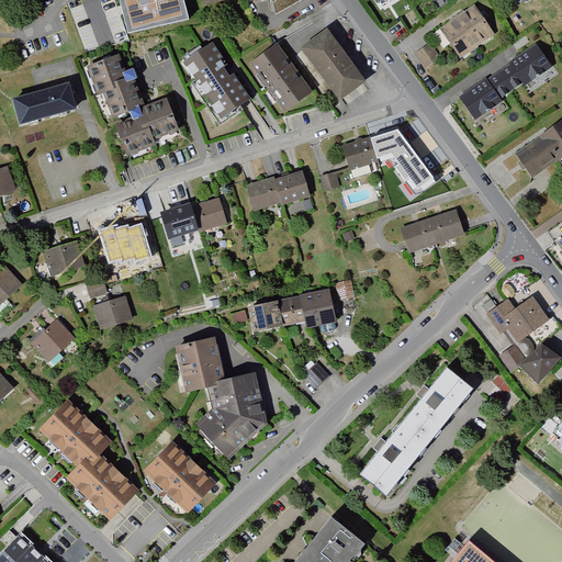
[(182,0),(120,0),(128,33),(188,18),(182,0)]
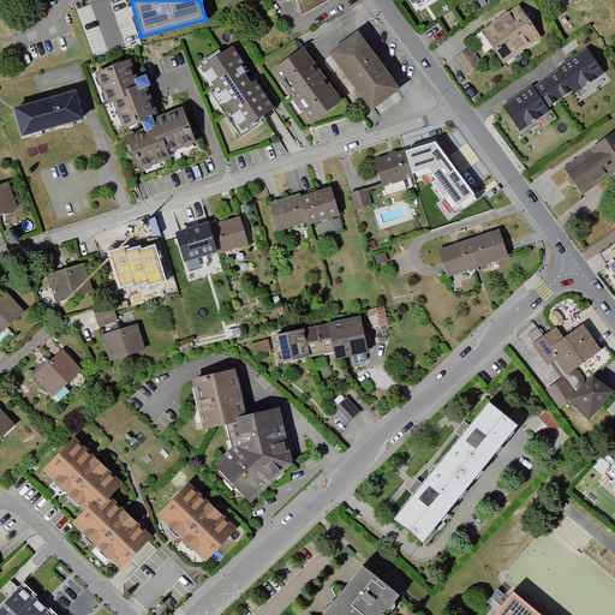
[(221,0),(225,12),(276,0),(221,0)]
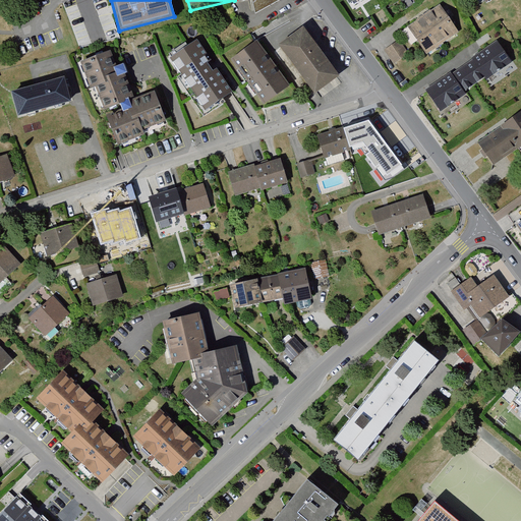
[(252,0),(256,15),(280,1),(279,0),(252,0)]
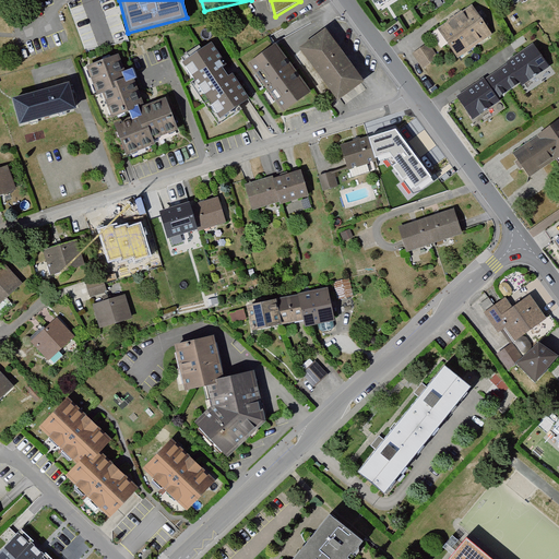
[(467,10),(451,21),(470,50),(487,38),(467,10)]
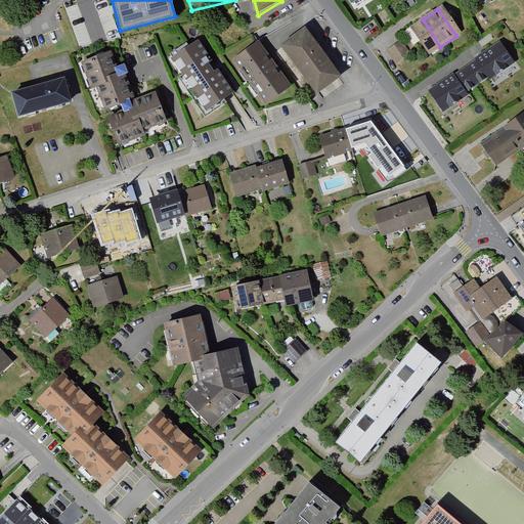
[(423,19),(406,31),(424,57),(440,47),(423,19)]
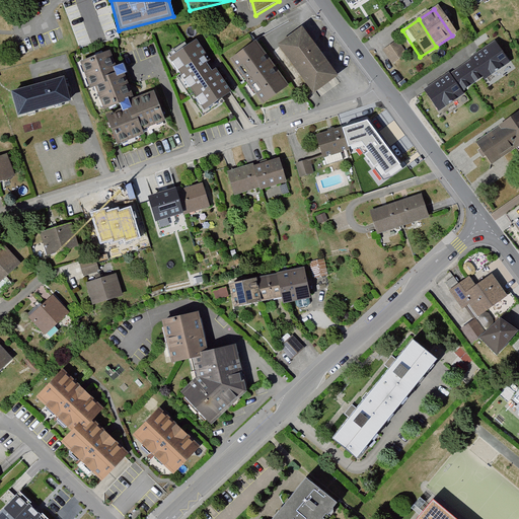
[(339,81),(301,31),(277,50),(313,99),(339,81)]
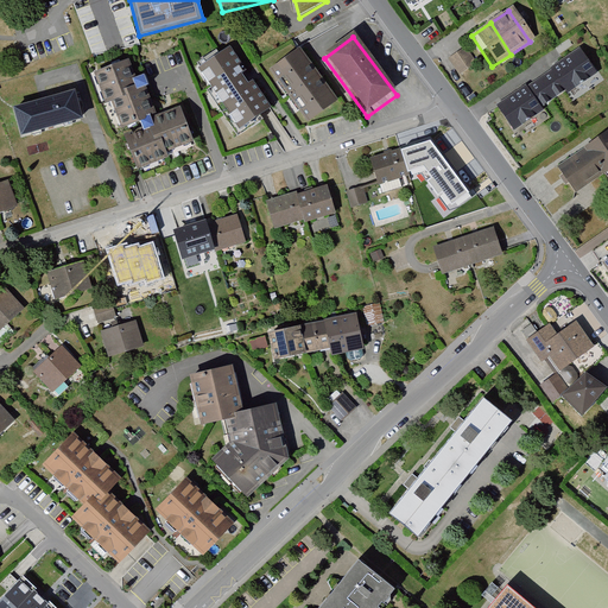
[(577,46),(499,100),(515,124),(542,106),(538,100),(564,81),(569,88),(594,70),(577,46)]
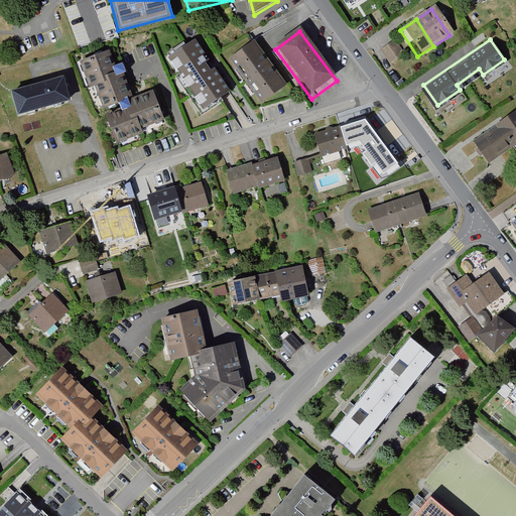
[(195,41),(166,60),(204,115),(231,97),(195,41)]
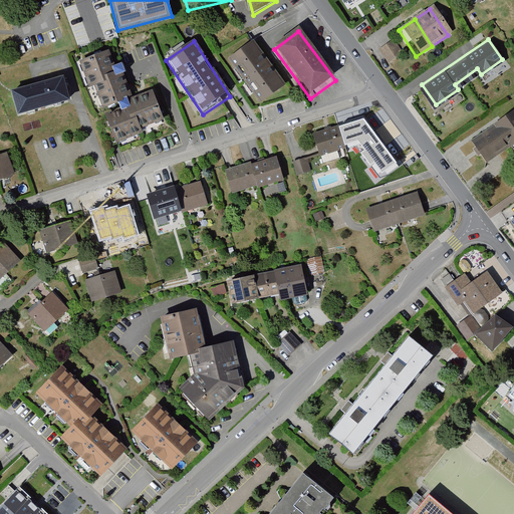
[(253,42),(228,61),(261,105),(286,87),(253,42)]
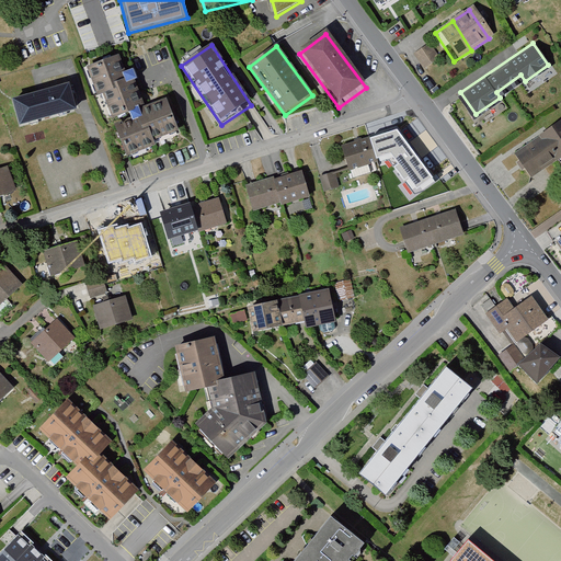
[(426,48),(412,57),(422,71),(436,63),(426,48)]
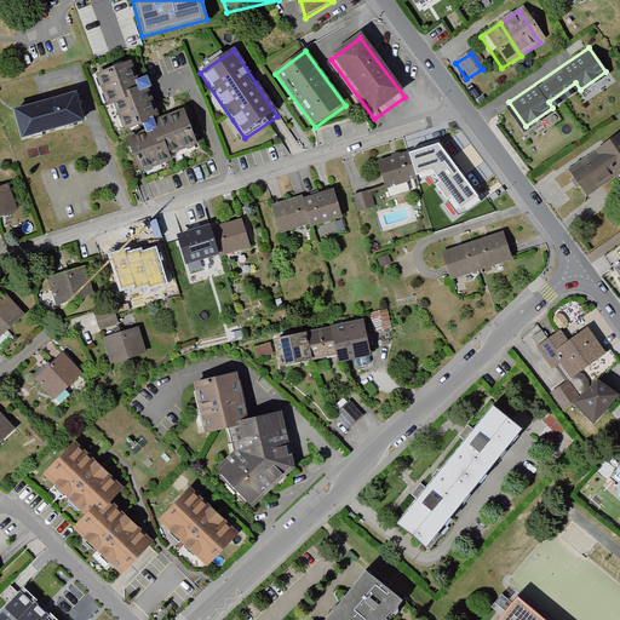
[(124,64),(90,76),(101,109),(107,107),(115,132),(133,126),(145,122),(151,120),(138,80),(130,82),(124,64)]
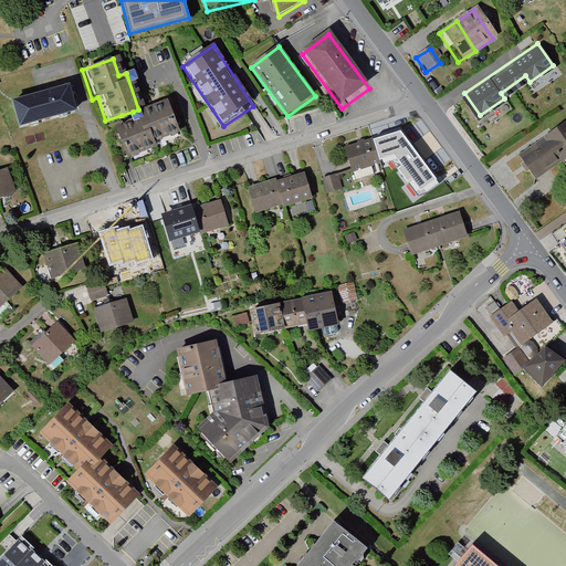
[(74,112),(67,87),(13,103),(20,127),(74,112)]
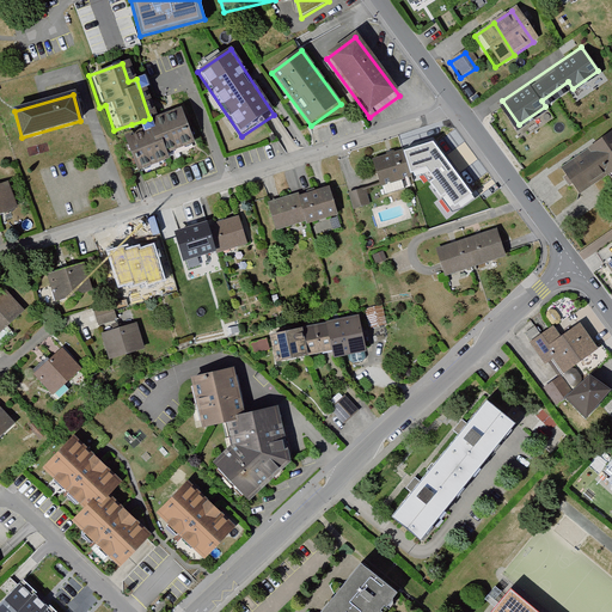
[(135,134),(118,140),(129,172),(159,161),(157,155),(185,146),(175,114),(145,123),(144,121),(132,124),(135,134)]
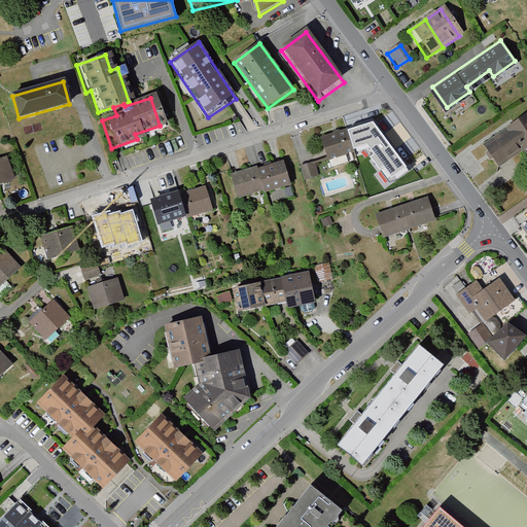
[(526,149),(526,116),(524,113),(475,149),(492,175),(526,149)]
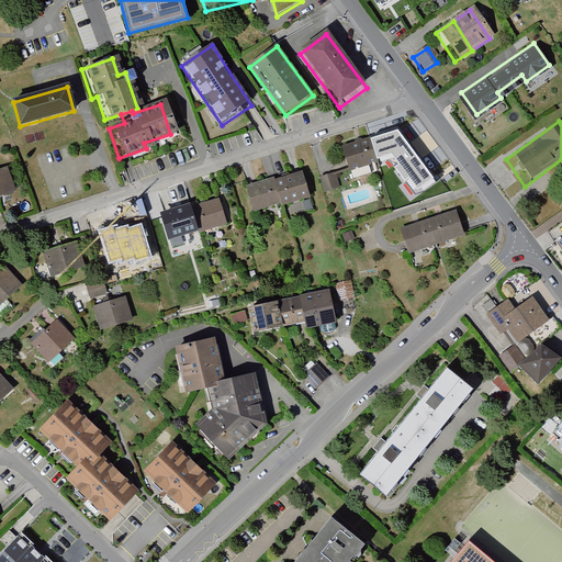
[(398,128),(371,137),(379,160),(388,158),(417,197),(436,182),(398,128)]
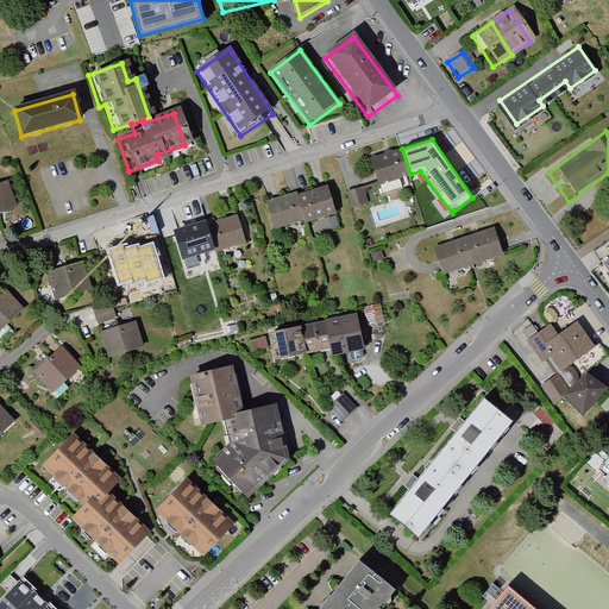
[(410,174),(402,149),(372,158),(381,184),(410,174)]
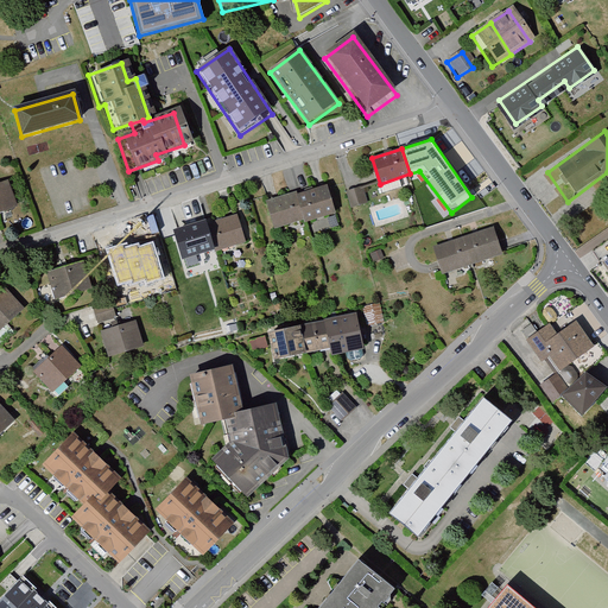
[(0,213),(12,209),(4,185),(0,185),(0,213)]
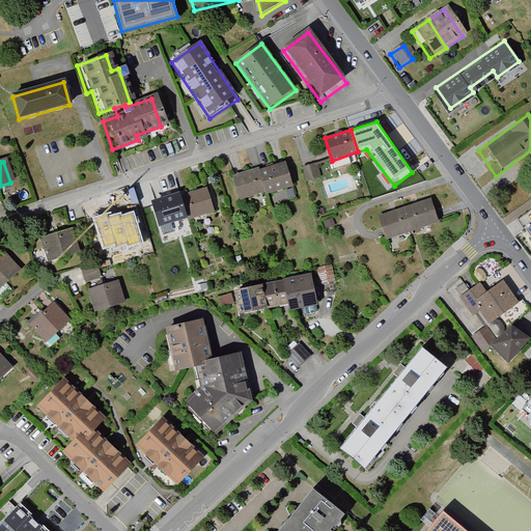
[(290,184),(283,162),(256,170),(262,192),(290,184)]
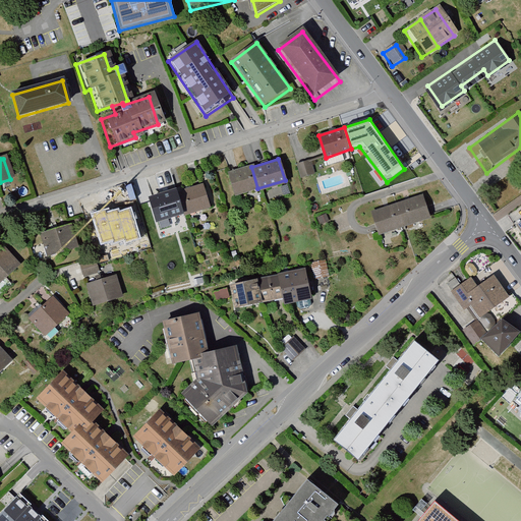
[(311,159),(298,163),(302,175),(315,172),(311,159)]
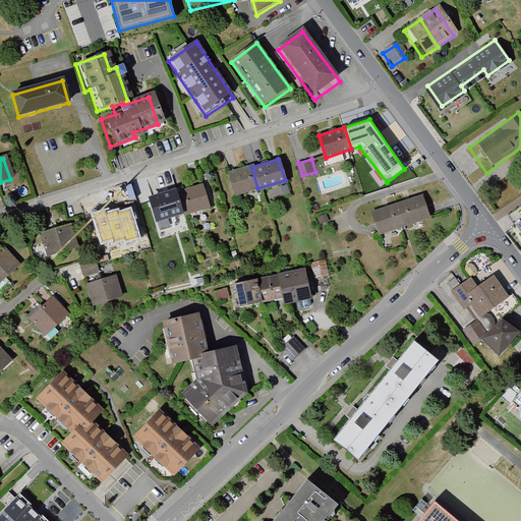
[(236,194),(257,188),(251,167),(250,165),(229,171),(236,194)]
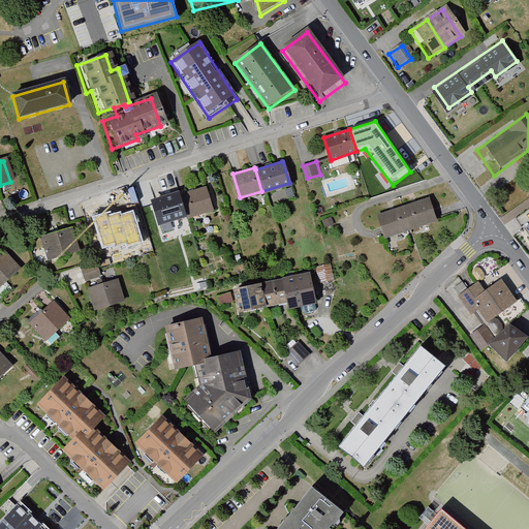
[(208,188),(182,196),(188,217),(188,219),(214,212),(208,188)]
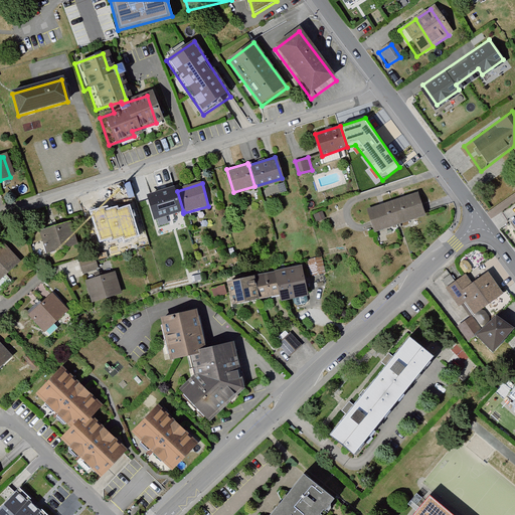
[(158,218),(183,211),(177,191),(176,188),(151,195),(158,218)]
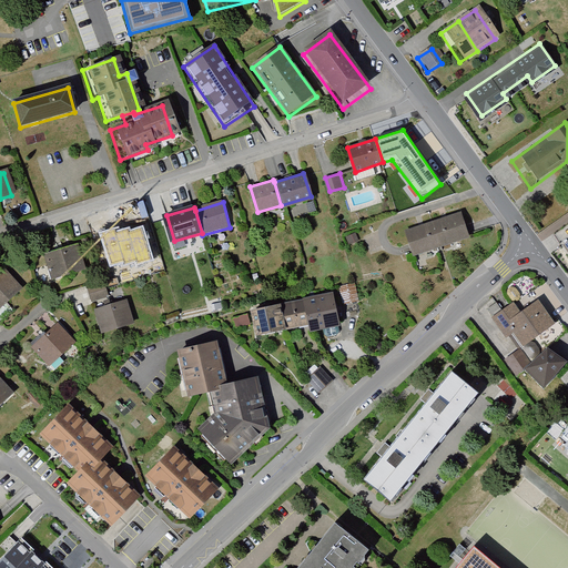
[(462,211),(433,220),(442,244),(469,235),(462,211)]
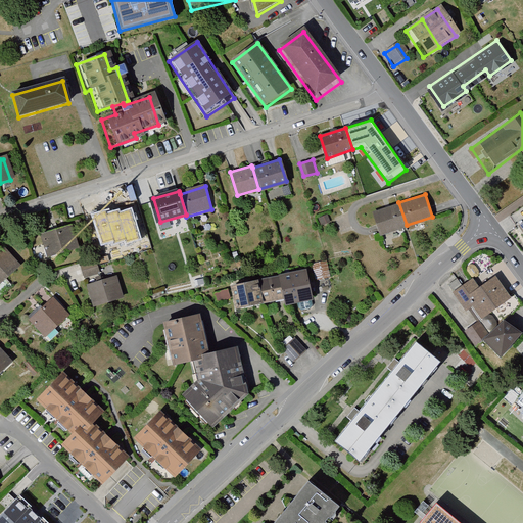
[(398,202),(373,210),(380,234),(407,225),(398,202)]
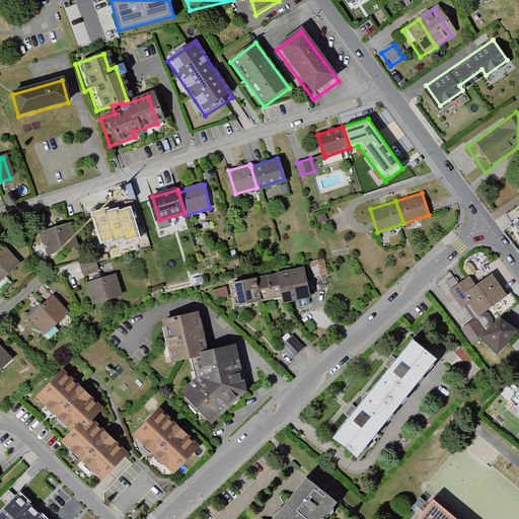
[(126,233),(120,210),(94,218),(100,240),(126,233)]
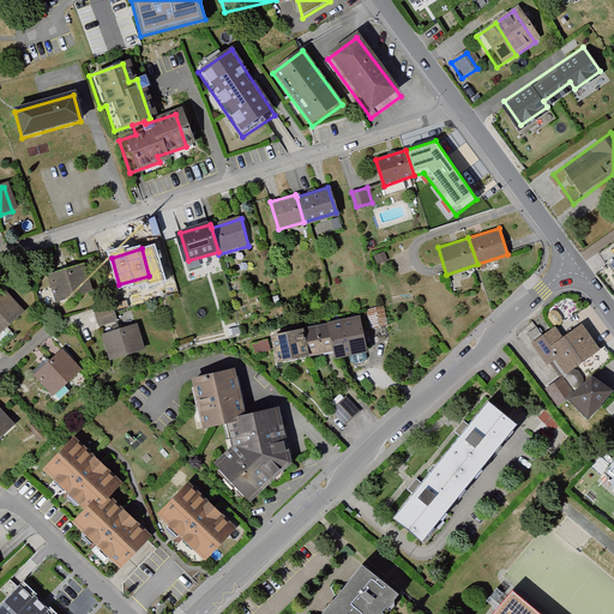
[(381,257),(372,262),(374,269),(385,264),(381,257)]
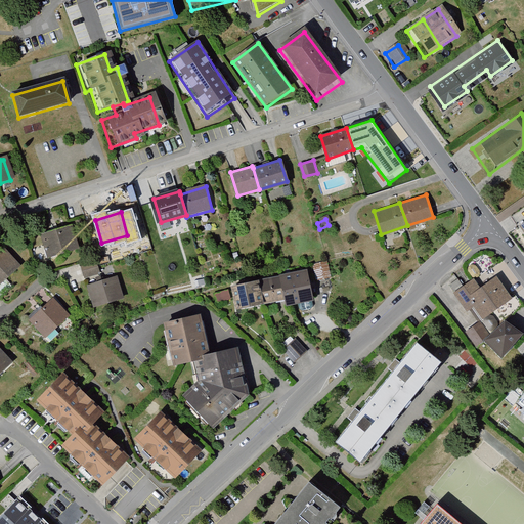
[(69,231),(38,239),(43,259),(74,250),(69,231)]
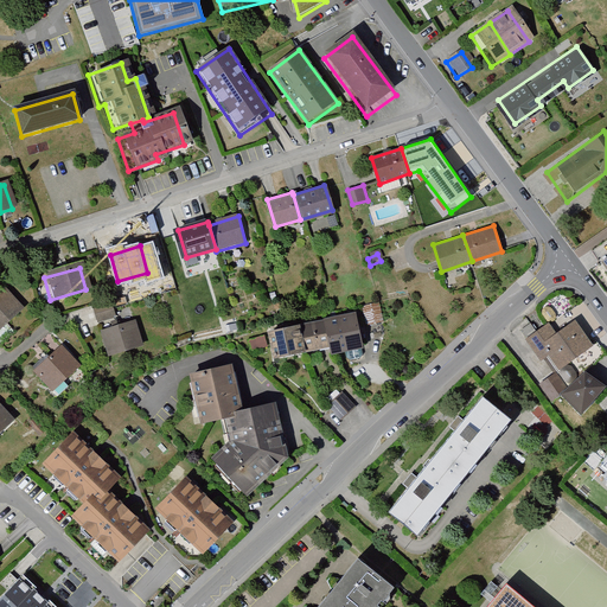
[(0,328),(17,313),(0,295),(0,328)]
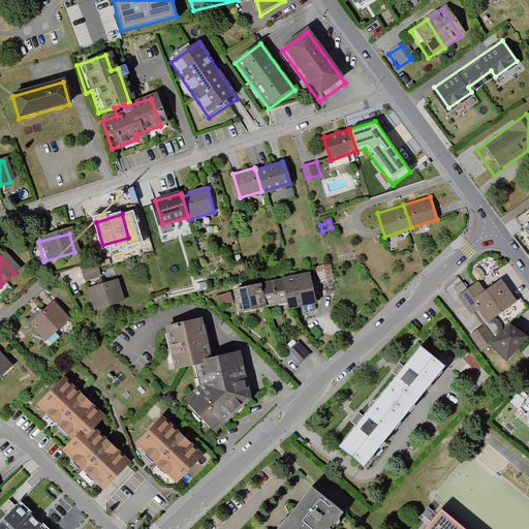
[(92,269),(78,272),(81,283),(95,279),(92,269)]
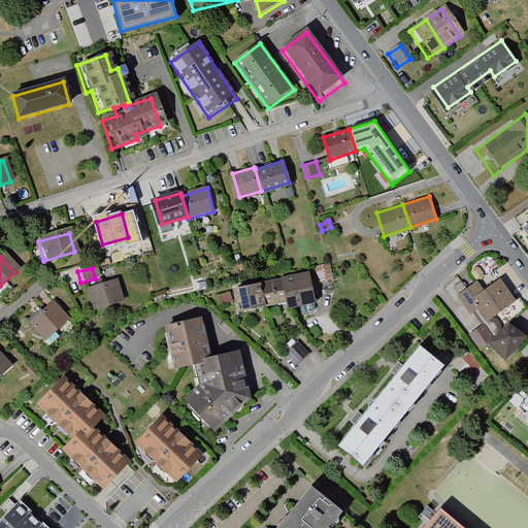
[(310,271),(283,276),(288,299),(289,305),(317,299),(310,271)]
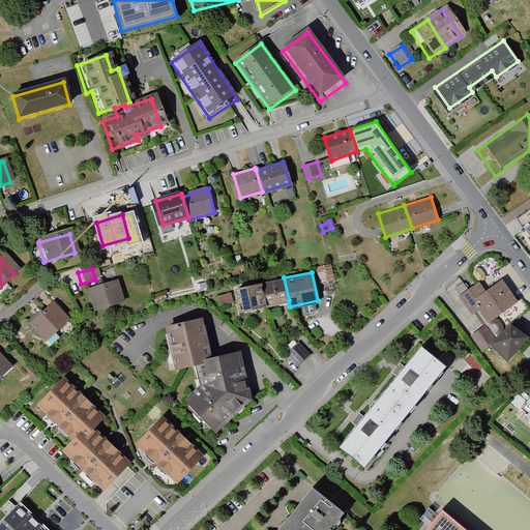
[(284,277),(262,282),(266,305),(289,300),(284,277)]
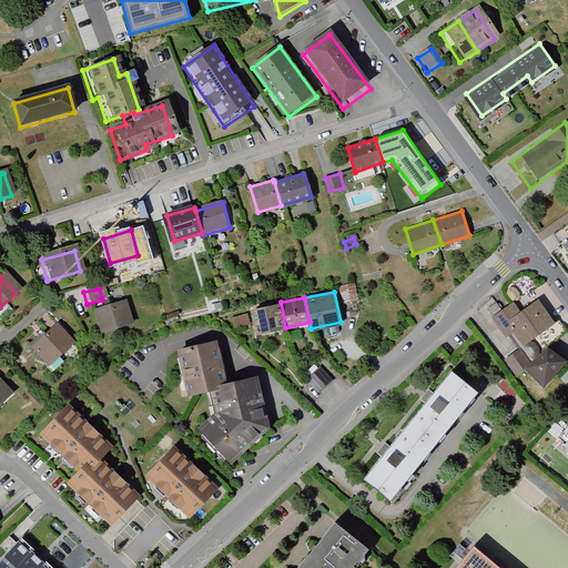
[(128,300),(97,308),(102,330),(133,321),(128,300)]
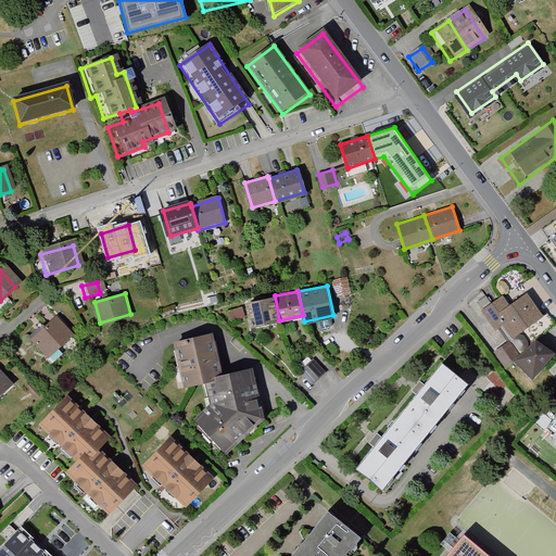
[(275,295),(245,301),(251,326),(279,320),(275,295)]
